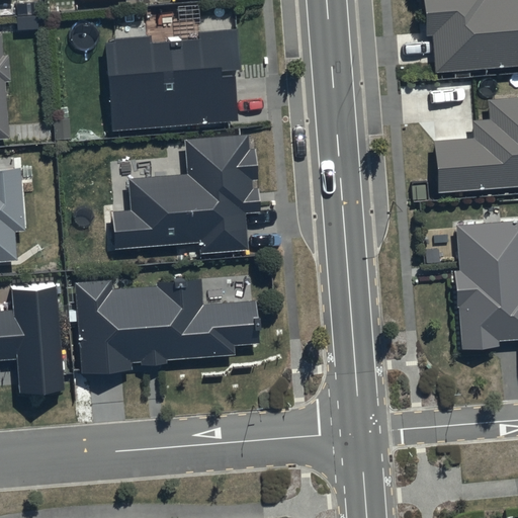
[(433,73),(517,66),(517,0),(419,0),(423,35),(430,35),(433,73)]
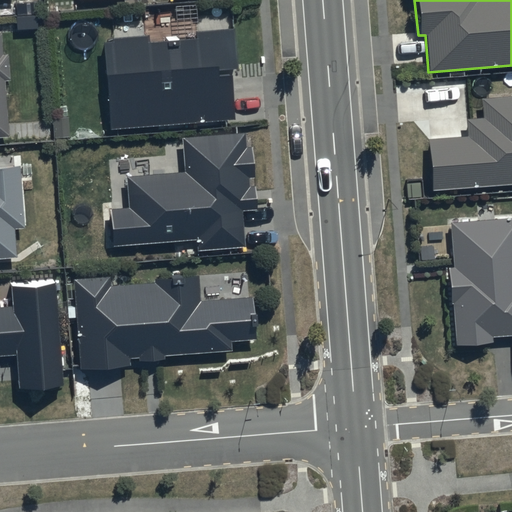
[(112,43),(102,43),(107,130),(232,122),(229,78),(217,78),(216,73),(235,72),(232,32),(194,34),(195,41),(177,42),(176,37),(164,38),(164,43),(148,44),(147,38),(112,40),(112,43)]
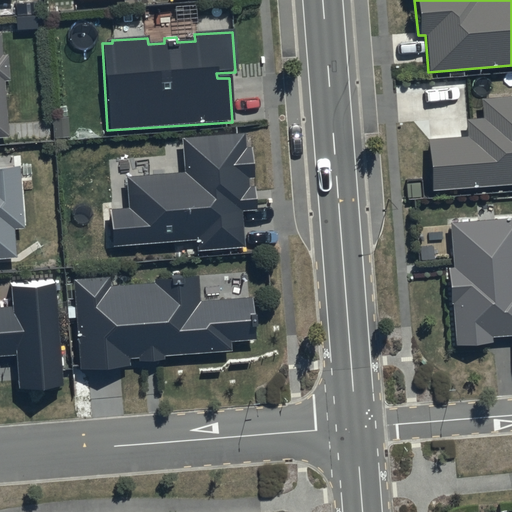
[(0,139),(7,140),(4,82),(9,82),(8,55),(1,55),(0,34),(0,33),(0,139)]
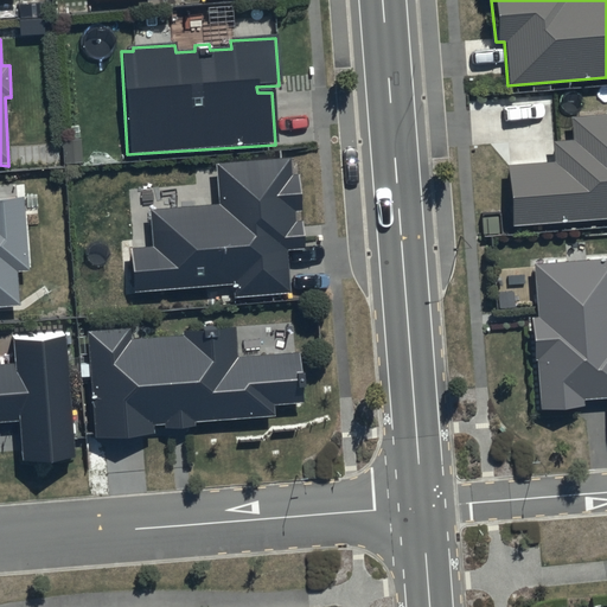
[(511,227),(606,219),(606,116),(569,120),(570,141),(550,142),(551,164),(506,167),(511,227)]
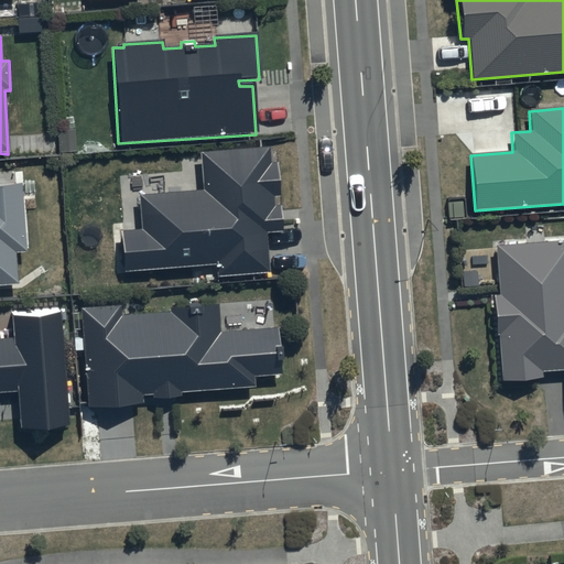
[(202,192),(138,195),(140,230),(120,231),(122,272),(216,267),(216,275),(268,273),(266,235),(281,234),(280,206),(272,206),(272,198),(279,198),(277,163),(270,164),(269,148),(199,152),(202,192)]
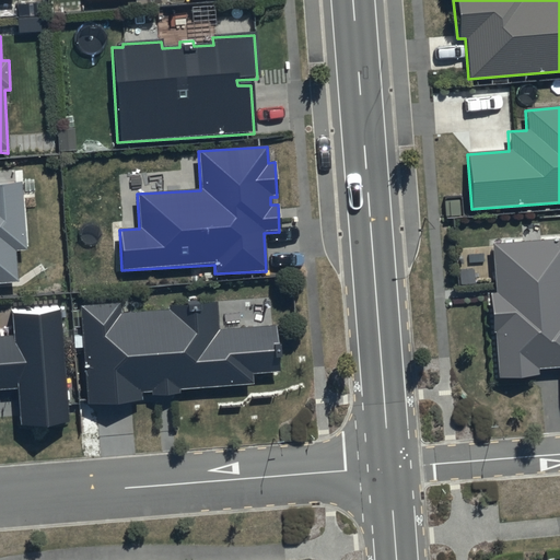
[(0,284),(16,283),(14,252),(26,251),(22,185),(0,186),(0,284)]
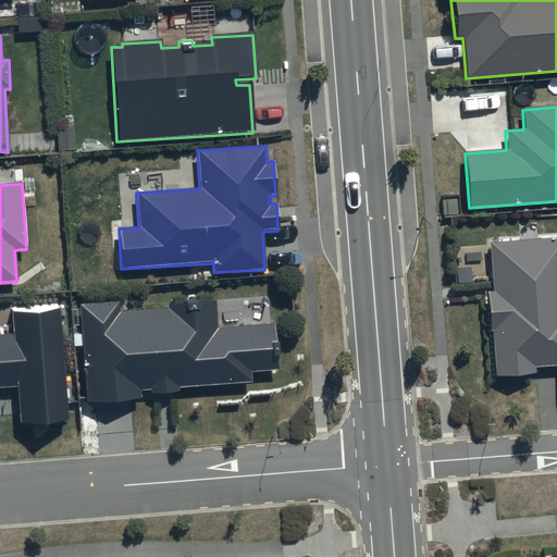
[(556,240),(489,245),(492,296),(486,296),(489,329),(493,329),(496,385),(541,383),(540,372),(556,371),(556,240)]
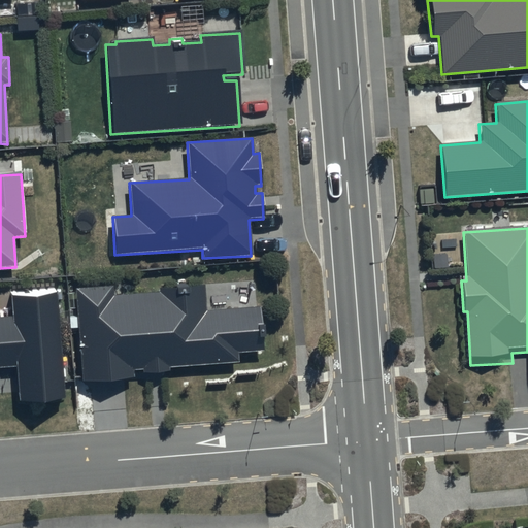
[(111,288),(73,290),(78,383),(132,381),(132,370),(141,369),(141,373),(168,372),(168,368),(237,364),(236,353),(262,352),(260,309),(204,312),(203,287),(186,288),(186,283),(174,284),(174,290),(159,291),(159,295),(111,297),(111,288)]
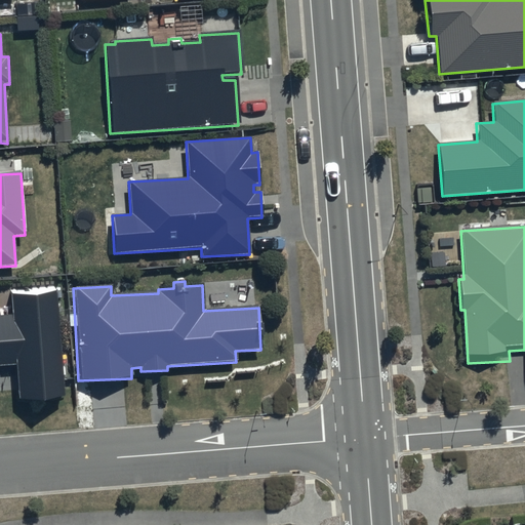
[(0,365),(14,365),(17,400),(64,396),(56,292),(10,296),(11,317),(0,317),(0,365)]
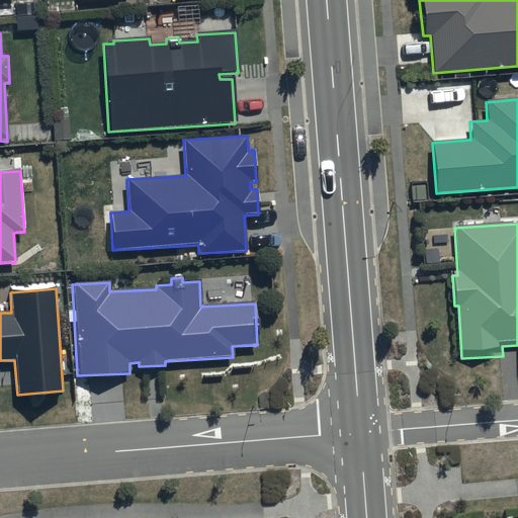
All buildings are outlined.
